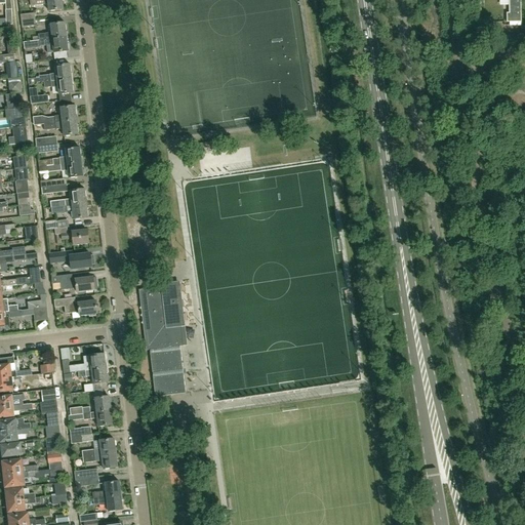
[(47,10),(49,10),(49,11),(64,10),(63,0),(30,0),(31,6),(44,5),(46,5),(47,10)]
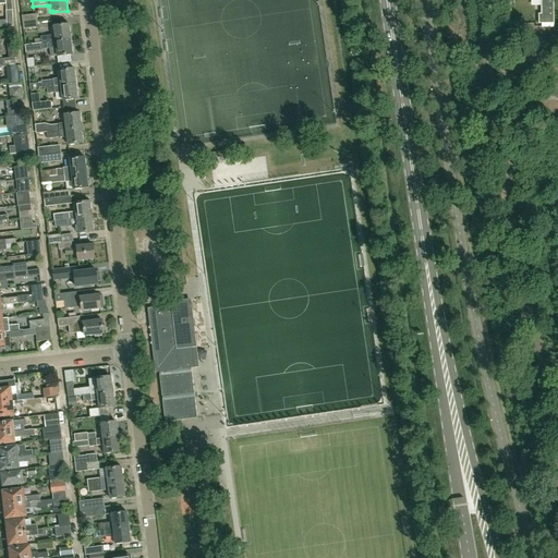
[(541,0),(542,14),(540,14),(540,24),(542,24),(542,27),(554,27),(553,0),(541,0)]
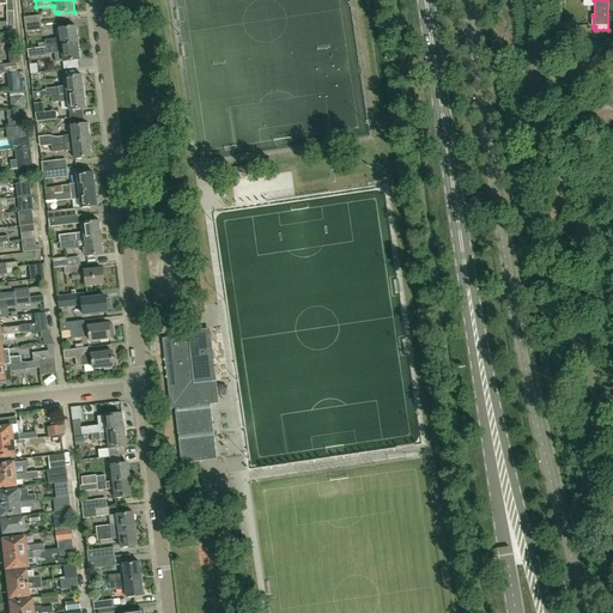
[(59,30),(60,31),(58,32),(59,38),(60,38),(53,40),(44,41),(46,48),(78,43),(77,28),(59,30)]
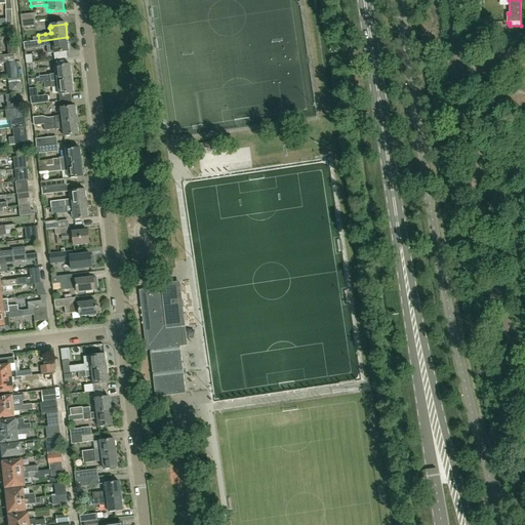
[(67,37),(39,41),(24,43),(25,50),(40,48),(40,47),(47,46),(48,53),(53,53),(54,53),(69,51),(67,37)]
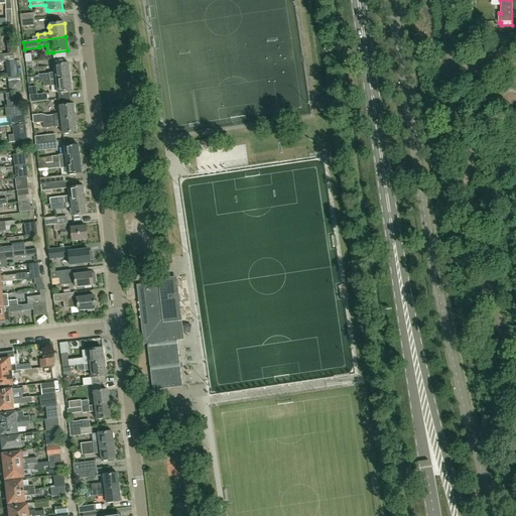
[(0,62),(14,60),(13,53),(0,54),(0,62)]
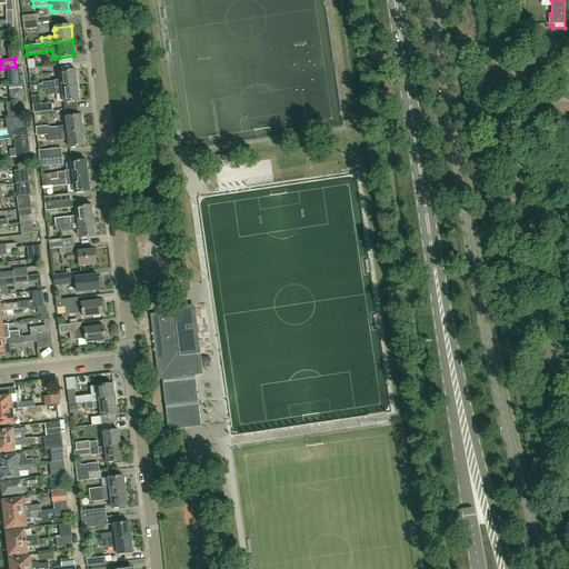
[(48,89),(78,86),(77,70),(60,72),(60,75),(59,75),(59,80),(42,82),(42,85),(30,86),(31,91),(48,89)]
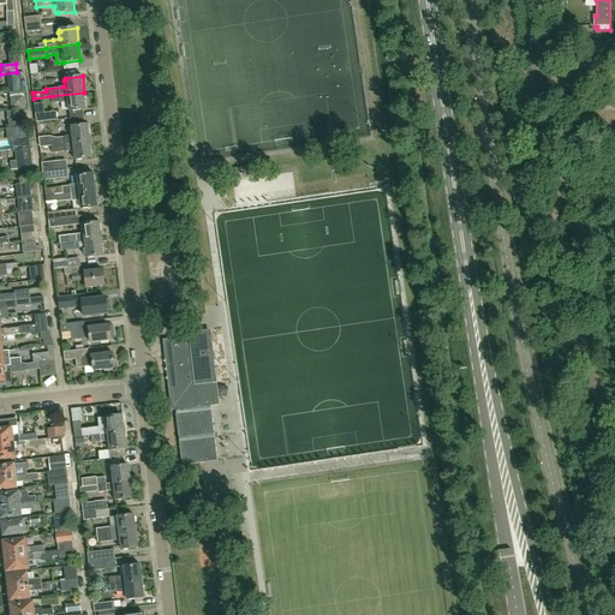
[(52,96),(52,103),(67,102),(70,119),(82,118),(81,111),(87,109),(84,93),(52,96)]
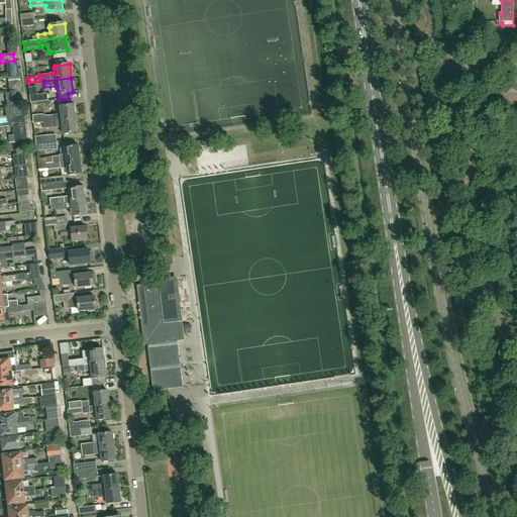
[(8,80),(10,93),(22,91),(20,79),(8,80)]
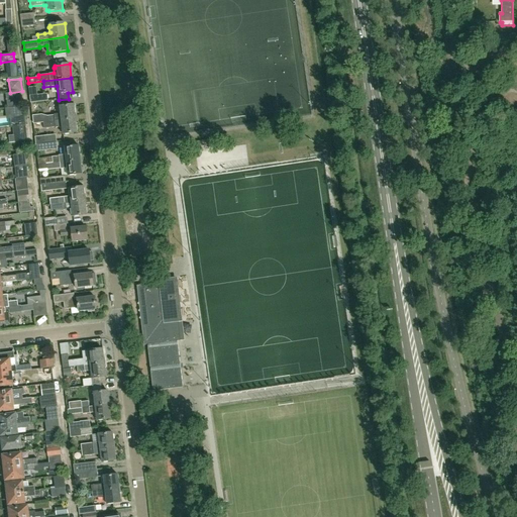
[(46,94),(29,97),(30,103),(47,101),(46,94)]
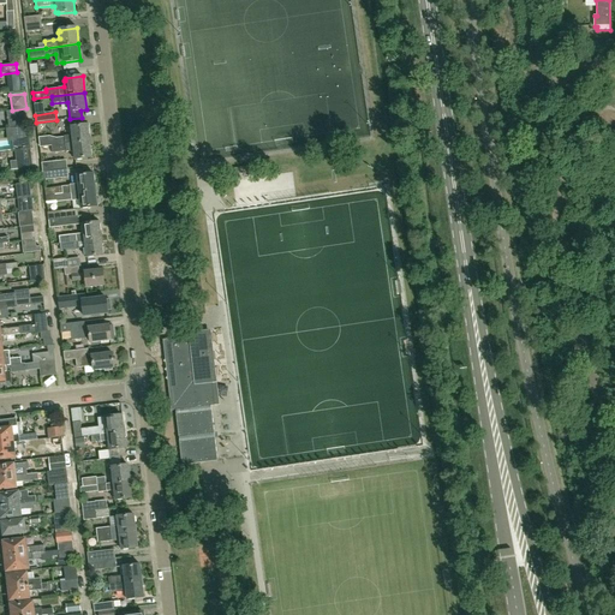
[(89,125),(82,126),(82,118),(70,119),(72,136),(65,137),(65,138),(57,139),(49,137),(39,138),(40,148),(52,147),(66,144),(72,144),(90,142),(89,125)]
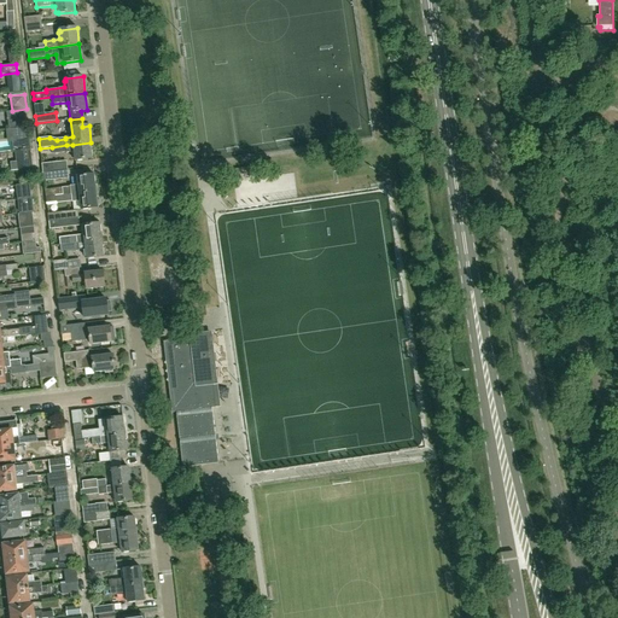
[(9,129),(23,127),(22,120),(7,121),(9,129)]
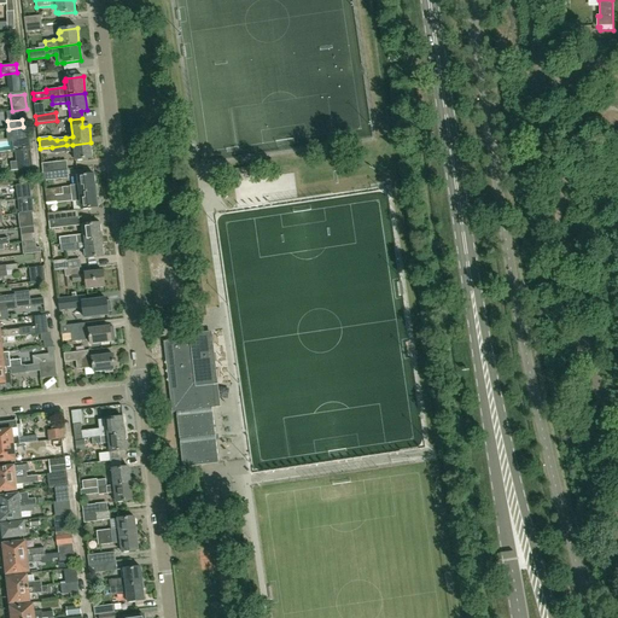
[(12,141),(13,150),(27,149),(25,140),(28,140),(29,138),(28,127),(15,128),(16,141),(12,141)]
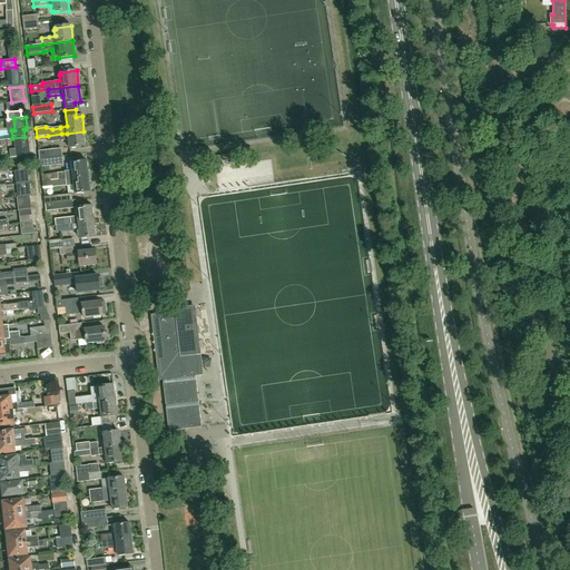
[(61,134),(48,136),(48,143),(61,140),(61,141),(68,140),(69,148),(86,147),(84,131),(67,134),(61,134)]
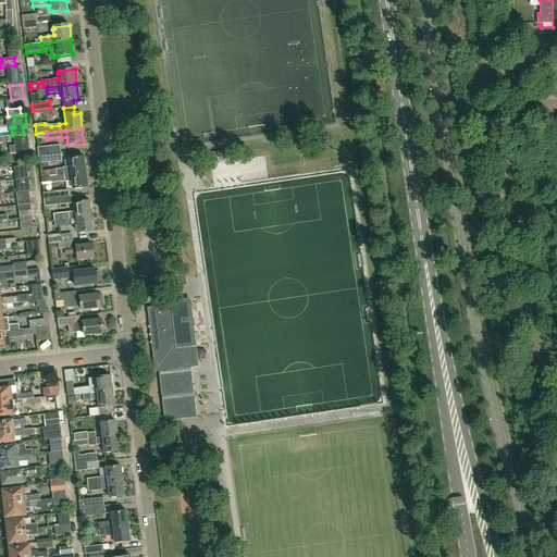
[(28,144),(15,146),(16,153),(29,152),(28,144)]
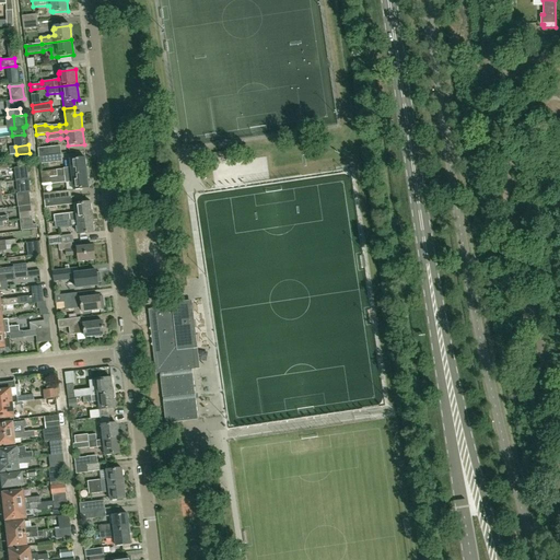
[(39,156),(61,154),(60,147),(38,149),(39,156)]
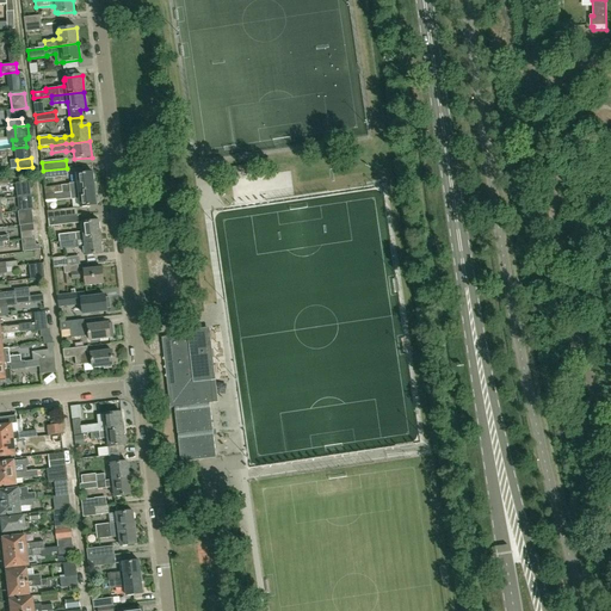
[(67,168),(43,171),(43,179),(68,177),(67,168)]
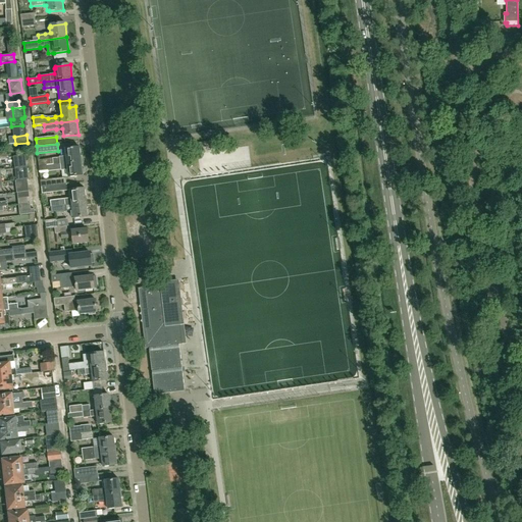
[(60,164),(82,161),(80,148),(65,149),(66,157),(53,158),(54,164),(60,164)]
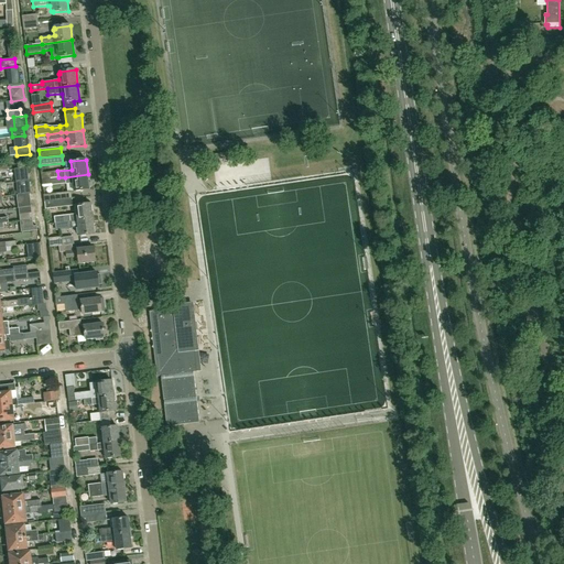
[(30,182),(29,174),(30,174),(32,172),(32,167),(14,170),(17,183),(30,182)]
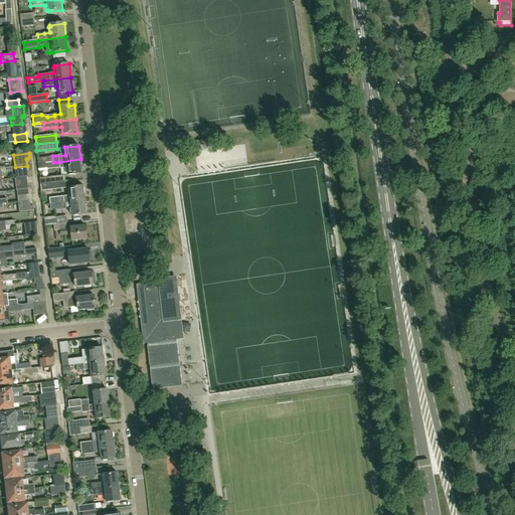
[(81,164),(80,164),(80,159),(59,162),(53,162),(38,164),(39,171),(66,168),(67,175),(81,173),(81,172),(82,172),(83,171),(83,165),(81,164)]
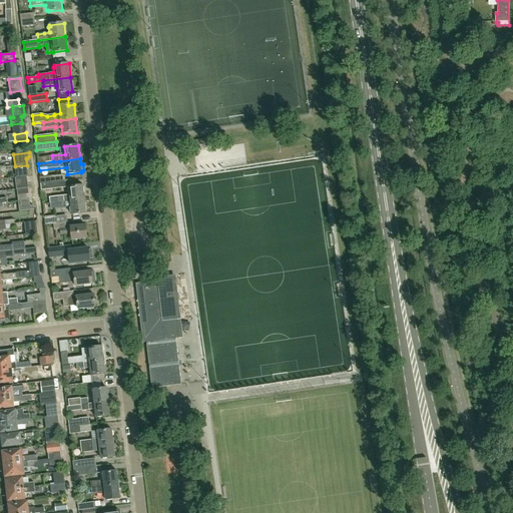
[(16,178),(27,177),(28,177),(27,167),(27,165),(15,166),(16,178)]
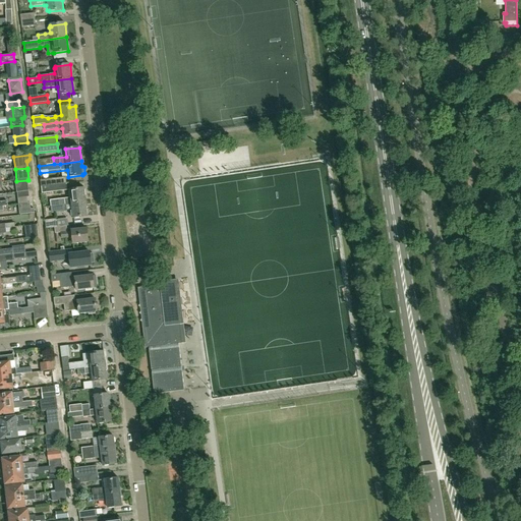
[(41,186),(66,183),(65,178),(40,181),(41,186)]
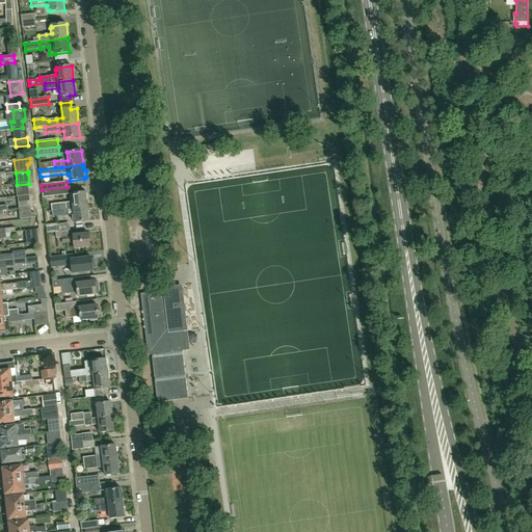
[(28,184),(17,185),(16,185),(17,196),(29,195),(28,184)]
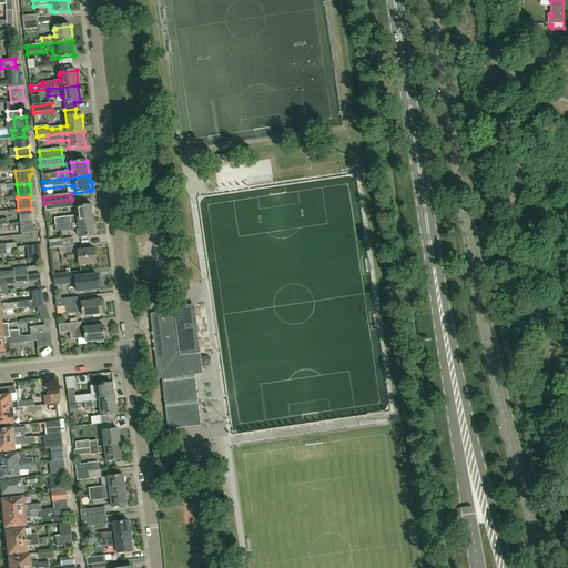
[(72,200),(44,203),(46,211),(73,208),(72,200)]
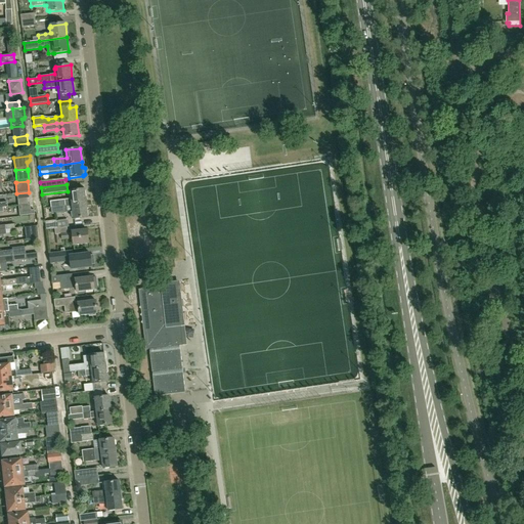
[(70,191),(71,193),(69,193),(70,199),(71,199),(71,200),(64,201),(55,202),(56,208),(58,207),(66,207),(72,206),(87,204),(85,189),(70,191)]
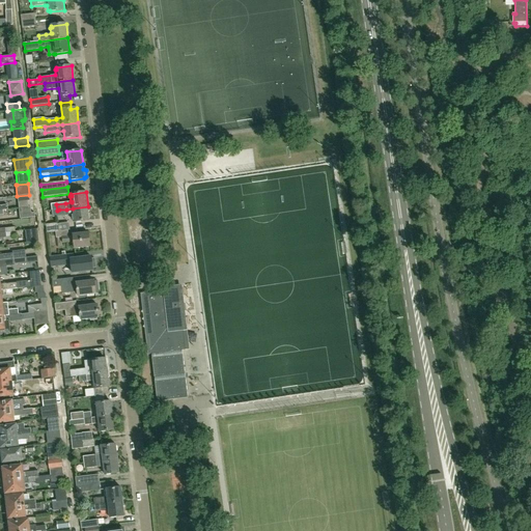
[(31,207),(31,206),(29,207),(28,201),(30,200),(29,196),(18,197),(19,210),(31,207)]
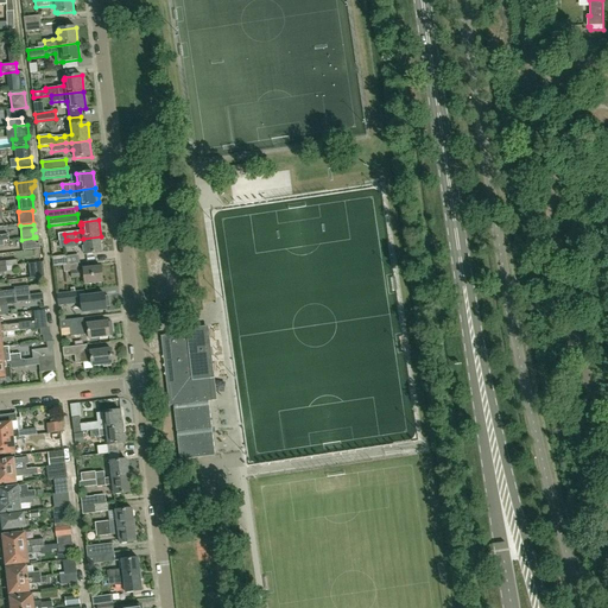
[(83,239),(84,246),(84,247),(86,253),(86,254),(102,253),(101,236),(83,239)]
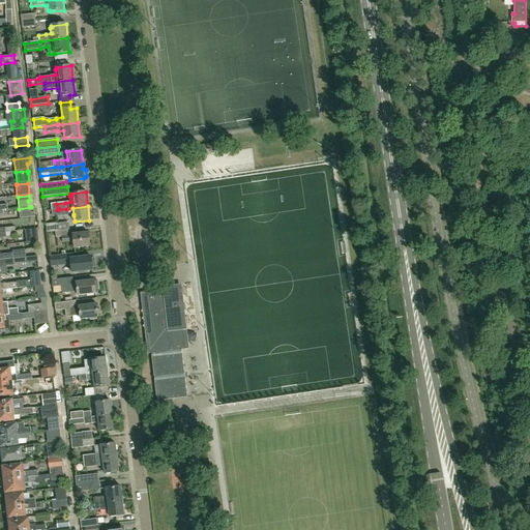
[(35,216),(35,212),(31,212),(31,207),(19,209),(20,217),(35,216)]
